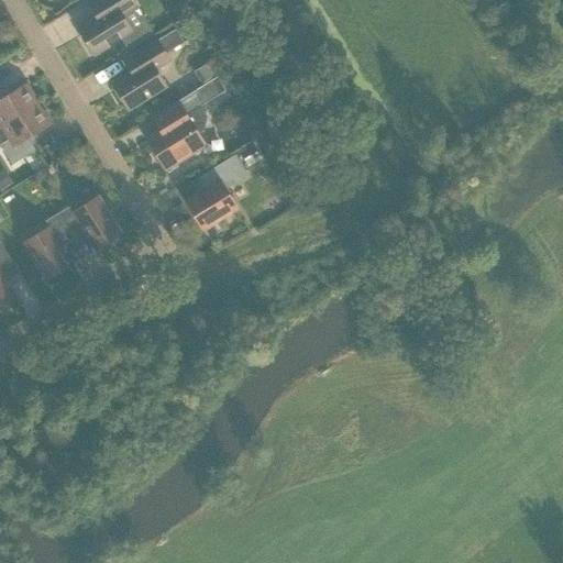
[(92,0),(101,13),(78,28),(84,35),(81,36),(88,47),(90,46),(95,54),(121,39),(128,50),(153,33),(133,2),(132,0),(92,0)]
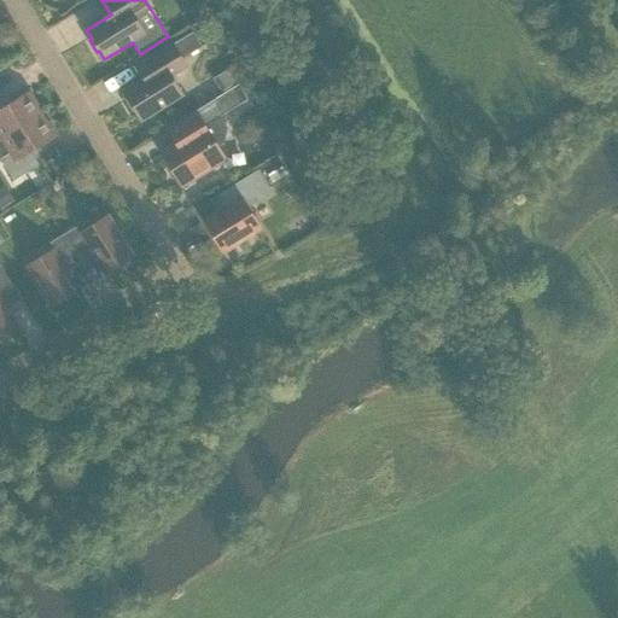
[(182,95),(172,76),(187,66),(182,58),(200,47),(192,33),(173,45),(173,44),(141,63),(149,75),(123,91),(141,121),(182,95)]
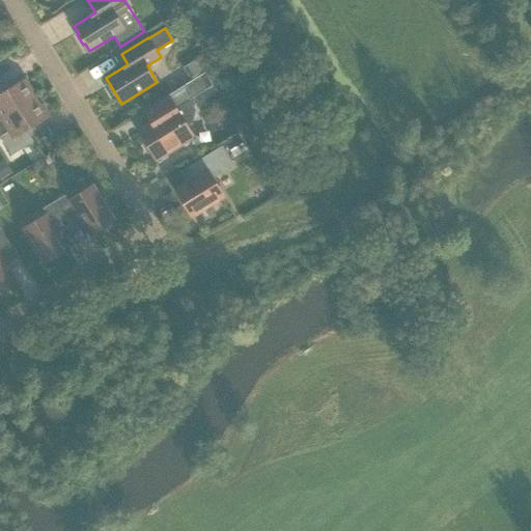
[(0,117),(1,119),(37,96),(25,77),(3,91),(0,86),(0,117)]
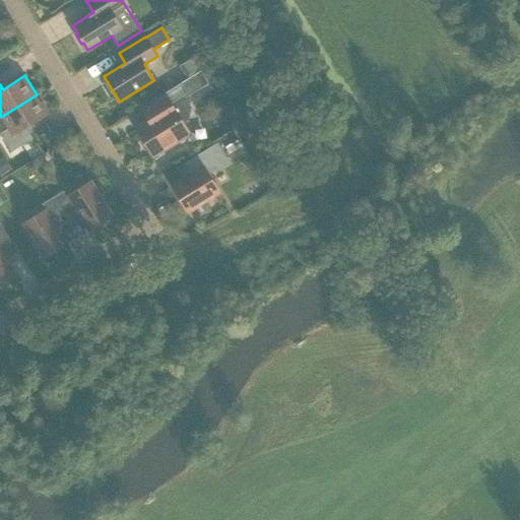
[(190,77),(182,82),(184,86),(188,92),(189,94),(197,89),(190,77)]
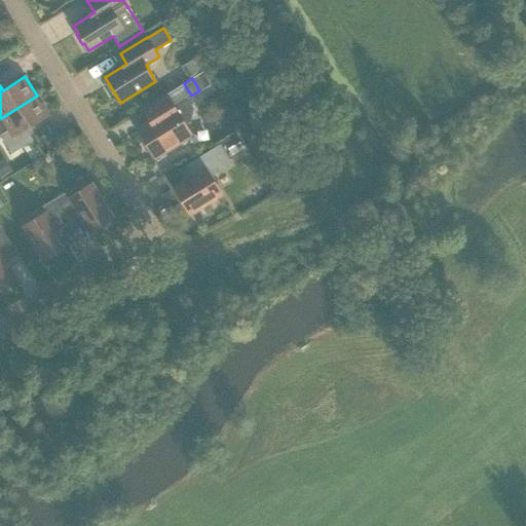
[(141,110),(148,122),(137,129),(145,143),(146,143),(155,158),(192,136),(185,124),(190,120),(193,108),(187,99),(191,96),(190,94),(186,87),(184,83),(141,110)]
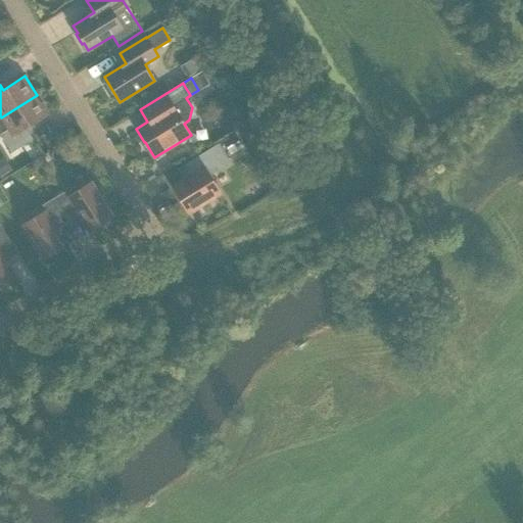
[(37,95),(1,117),(8,129),(0,134),(11,152),(34,139),(27,128),(49,114),(37,95)]
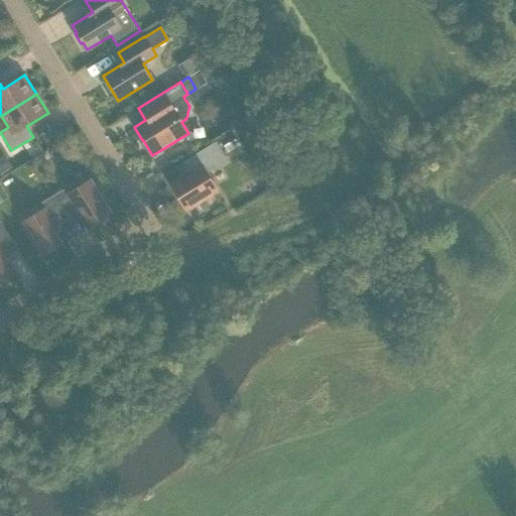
[(207,173),(227,161),(215,142),(183,161),(189,171),(170,183),(186,210),(218,190),(207,173)]
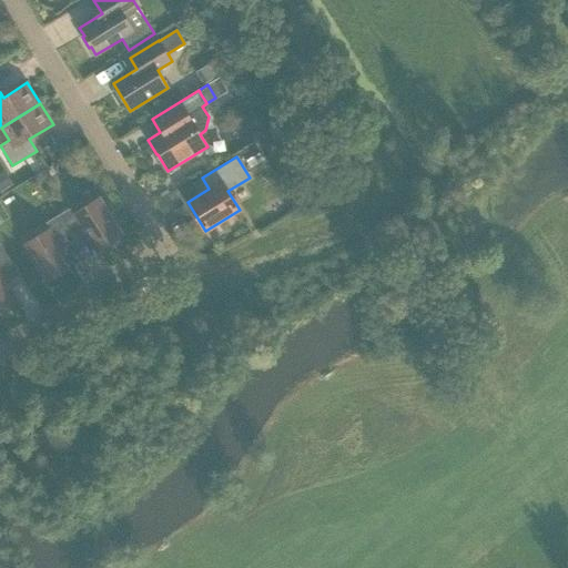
[(58,215),(73,241),(90,231),(102,249),(122,235),(99,198),(73,213),(70,208),(58,215)]
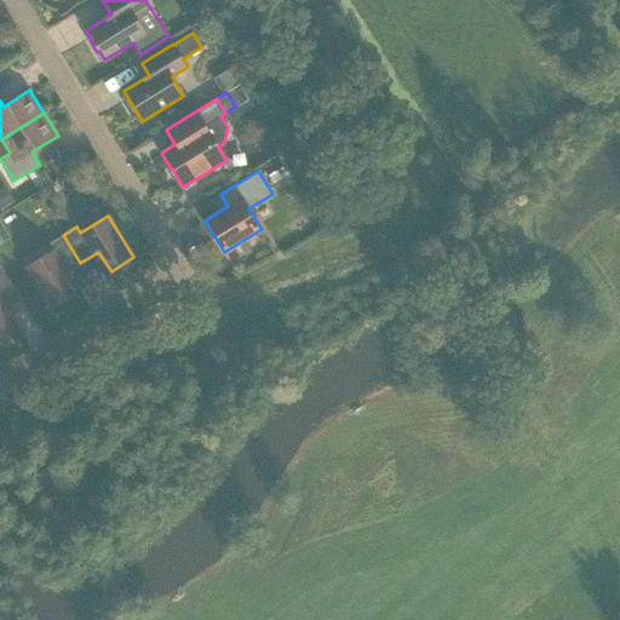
[(80,263),(63,235),(50,244),(53,250),(26,267),(51,309),(74,294),(62,275),(80,263)]
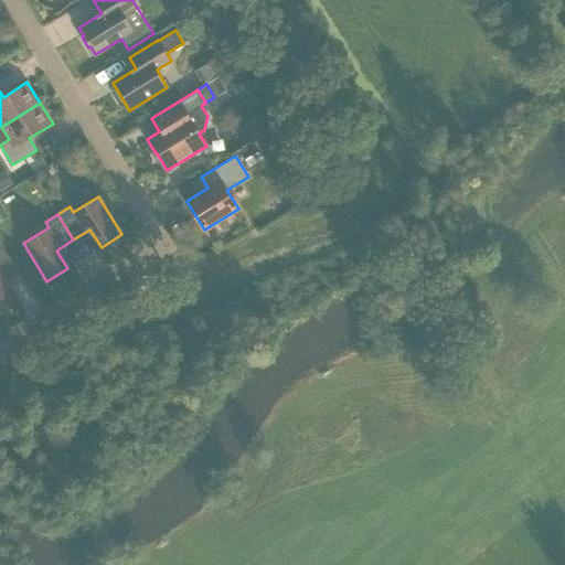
[(2,284),(20,273),(0,242),(0,309),(13,301),(2,284)]
